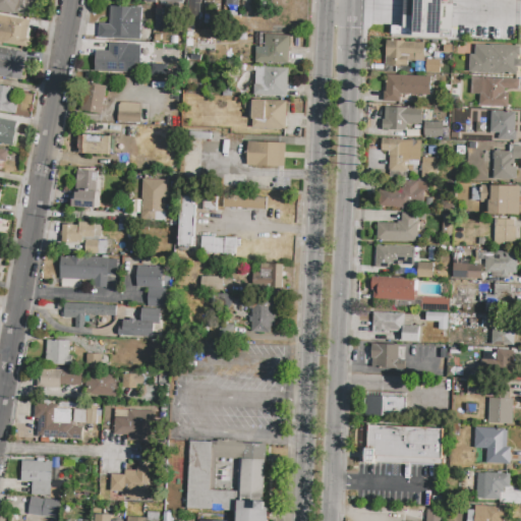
[(0,0),(37,0),(35,17),(0,11),(0,0)]
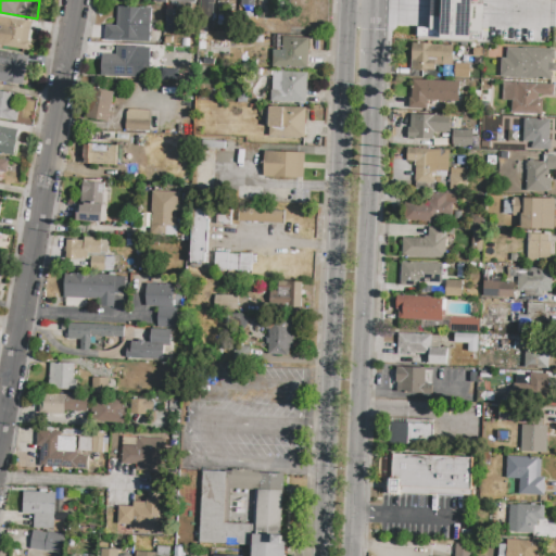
[(213,0),(213,30),(200,30),(200,0),(213,0)]
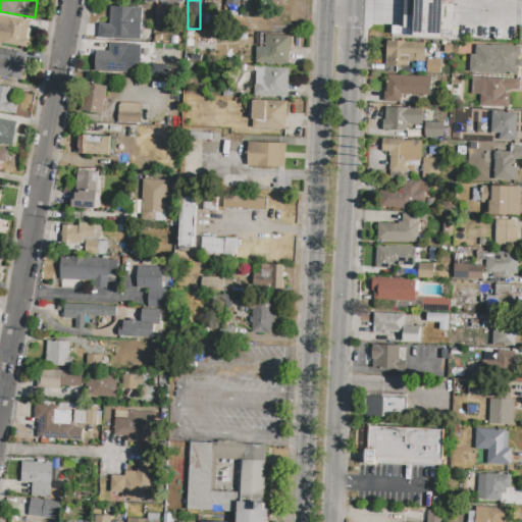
[(204,0),(205,4),(213,4),(213,11),(222,12),(222,0),(204,0)]
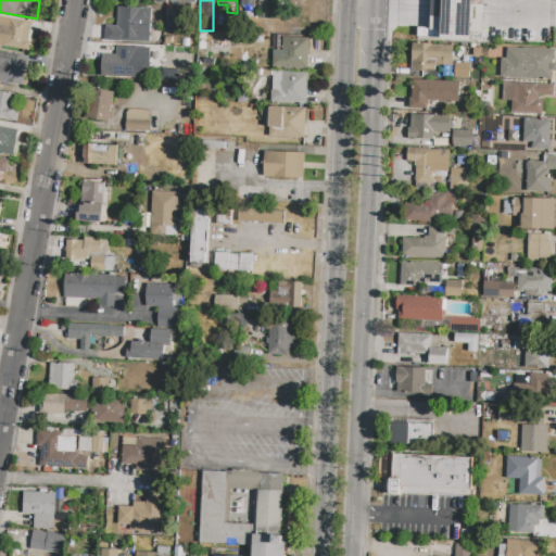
[(240,0),(240,10),(254,11),(254,0),(240,0)]
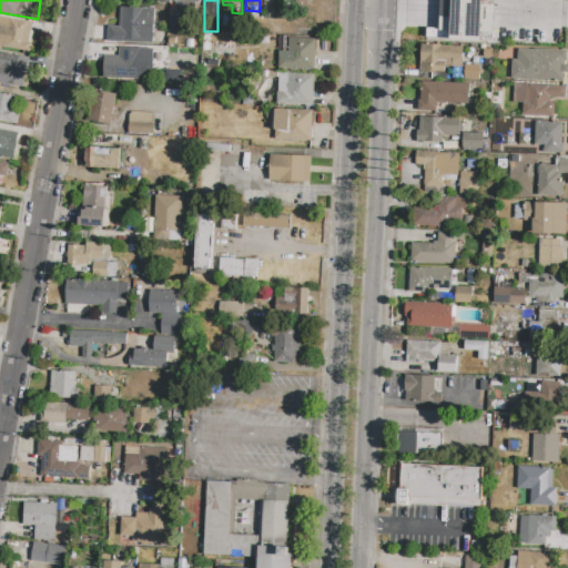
[(424,0),(477,0),(477,36),(450,34),(452,26),(423,23),(424,0)]
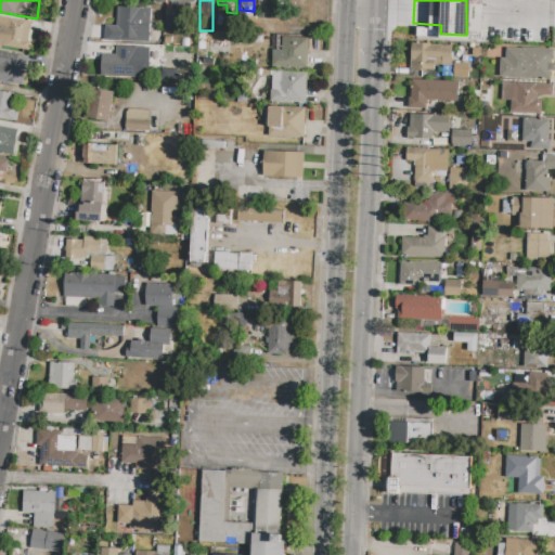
[(117,7),(151,8),(149,44),(107,42),(108,25),(116,25),(117,7)]
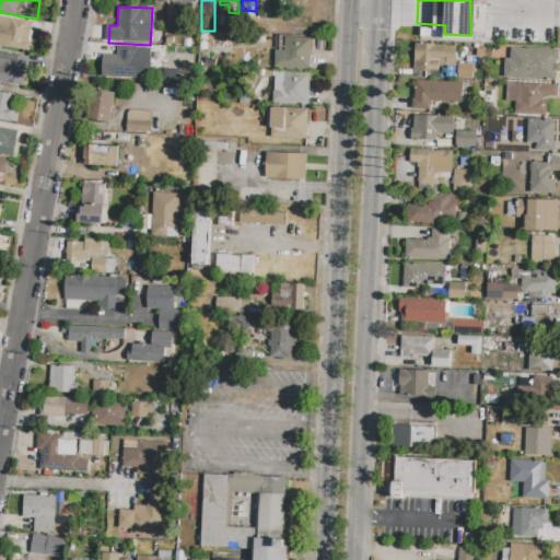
[(0,15),(33,22),(27,51),(0,46),(0,15)]
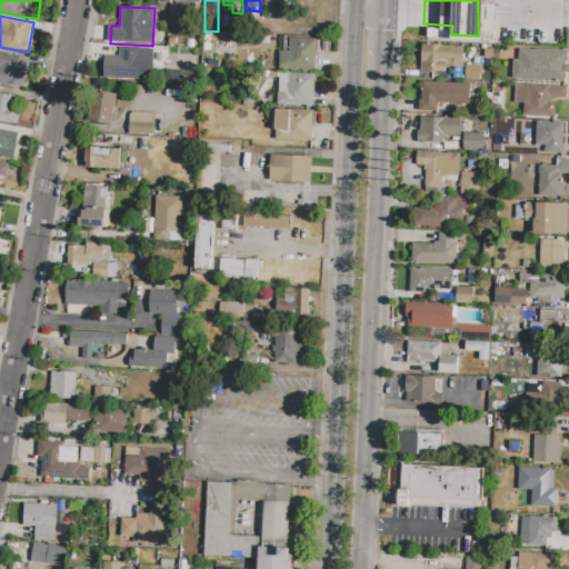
[(517,26),(560,28),(560,45),(516,42),(517,26)]
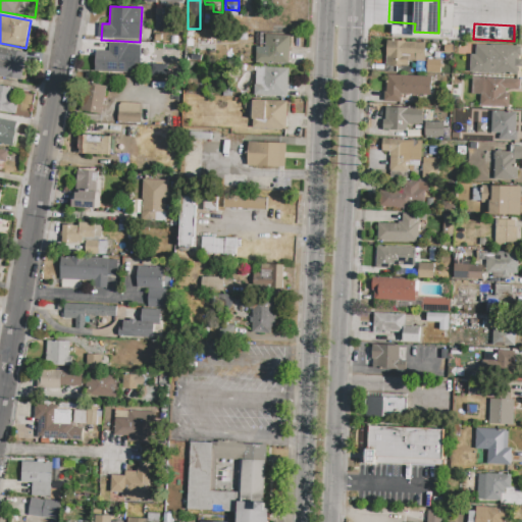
[(265,35),(290,36),(289,64),(255,63),(256,46),(264,46),(265,35)]
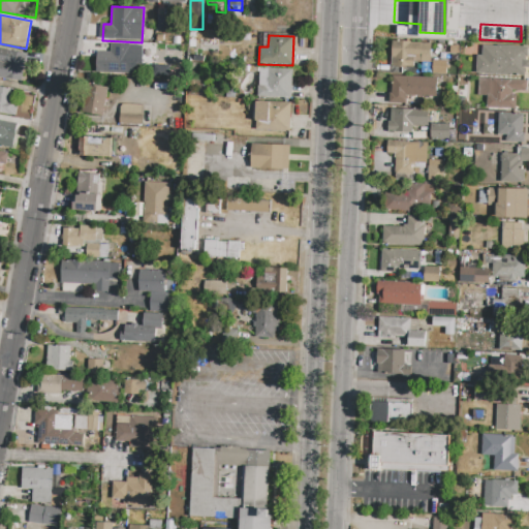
[(392,41),(431,42),(430,63),(413,62),(413,66),(391,65),(392,41)]
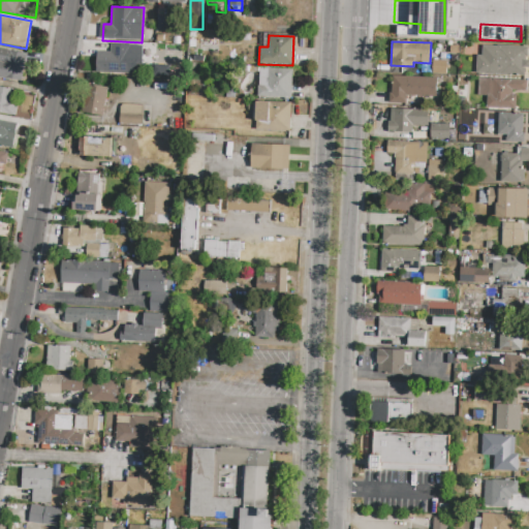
[(95,72),(96,51),(111,52),(111,43),(130,44),(129,73),(95,72)]
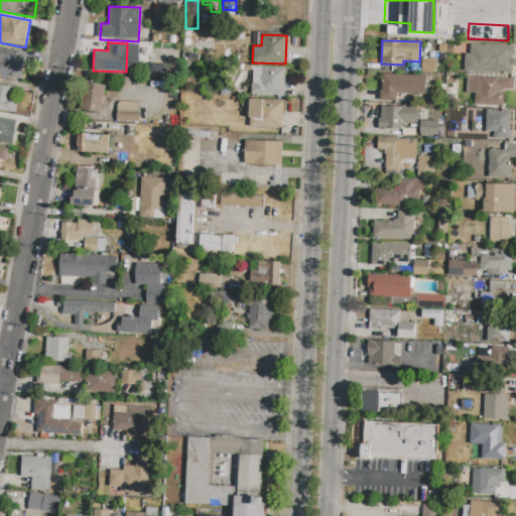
[(470,44),(485,45),(485,44),(515,46),(513,75),(464,73),(465,54),(470,54),(470,44)]
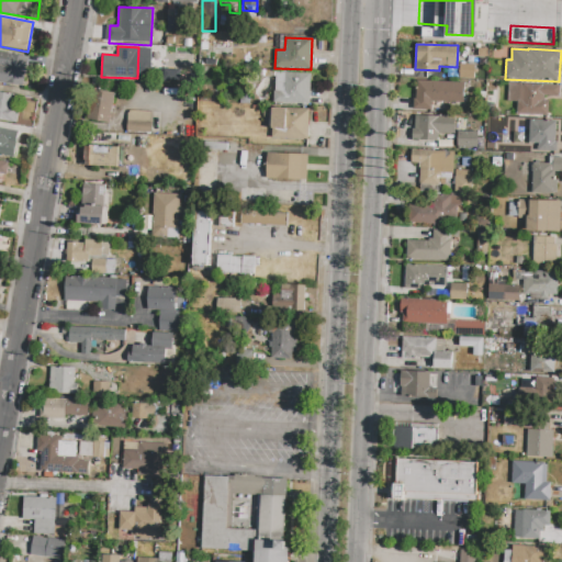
[(0,51),(29,57),(23,88),(0,82),(0,51)]
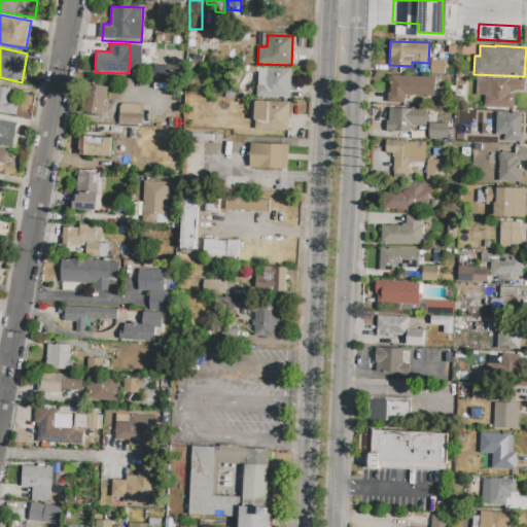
[(429,73),(444,74),(445,61),(430,60),(429,73)]
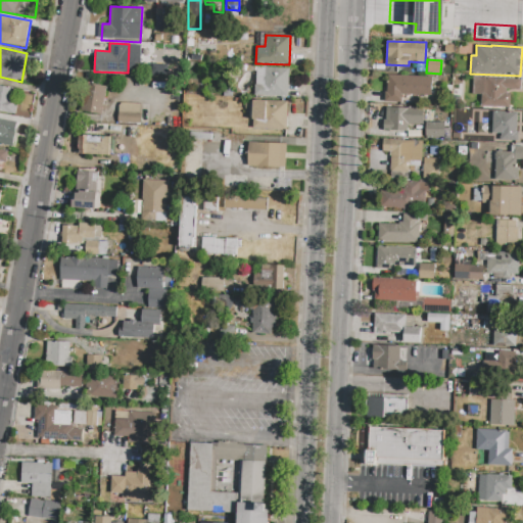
[(257,67),(288,68),(287,99),(254,97),(254,85),(256,85),(257,67)]
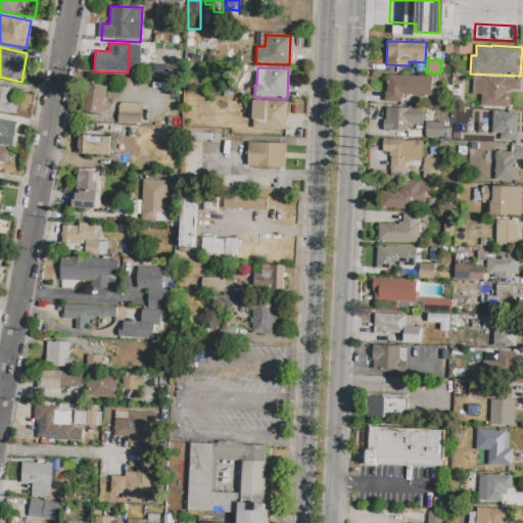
[(388,75),(433,77),(432,96),(401,94),(400,102),(387,102),(388,75)]
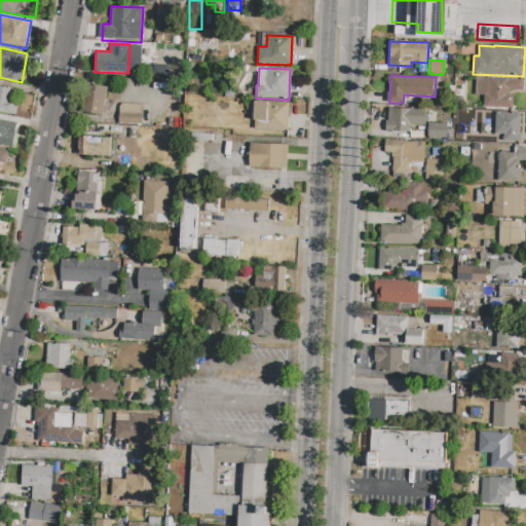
[(475,78),(523,80),(522,89),(510,89),(510,94),(514,94),(513,109),(484,108),(484,96),(475,95),(475,78)]
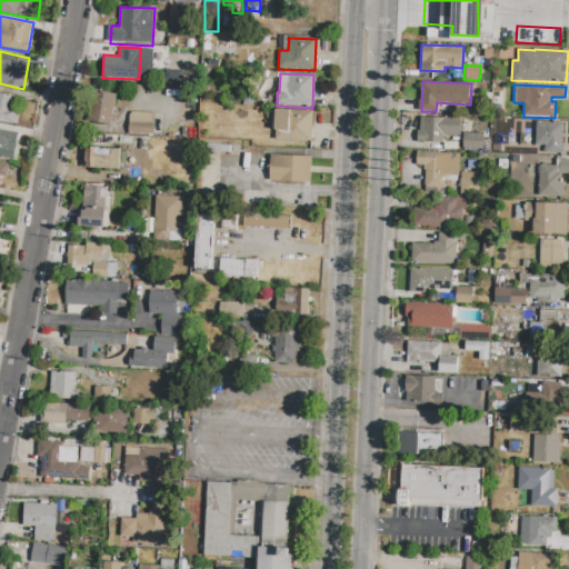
[(117,95),(111,125),(86,121),(91,91),(117,95)]
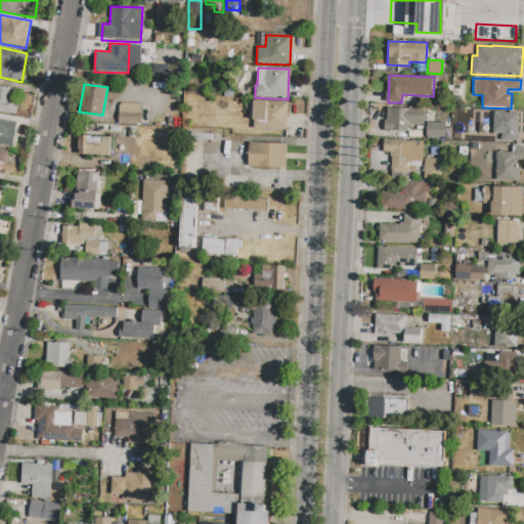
[(0,112),(0,85),(19,89),(15,115),(0,112)]
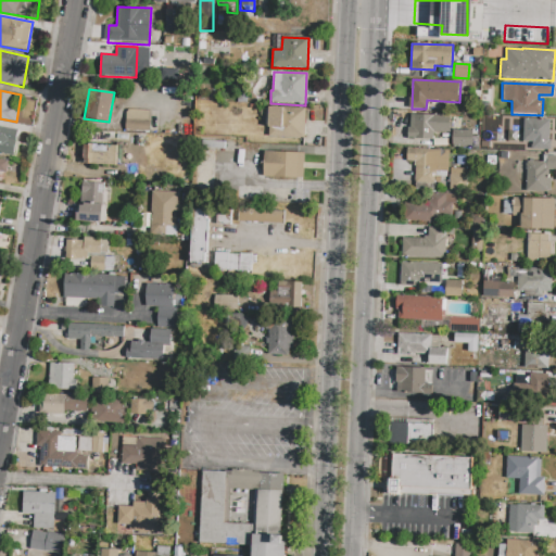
[(268,106),(305,108),(304,138),(289,138),(289,137),(267,136),(268,106)]
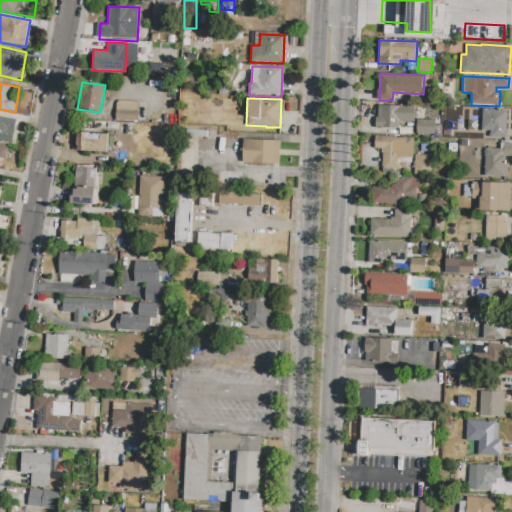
[(116,101),(140,102),(139,122),(115,121),(116,101)]
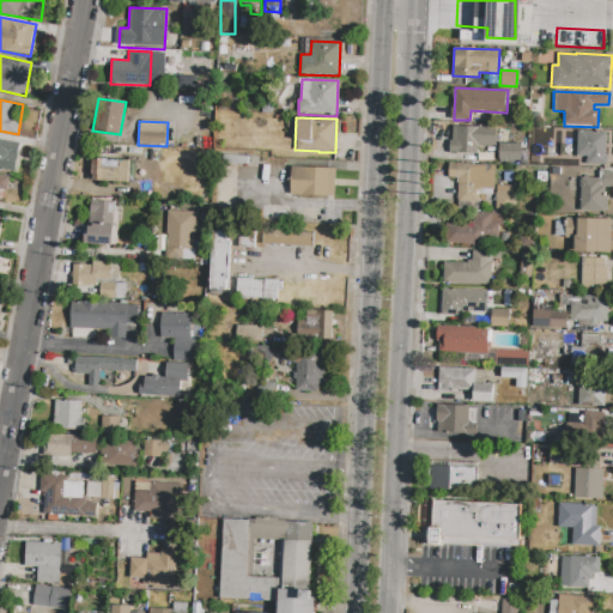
[(450,126),(497,127),(496,146),(479,146),(478,155),(449,153),(450,126)]
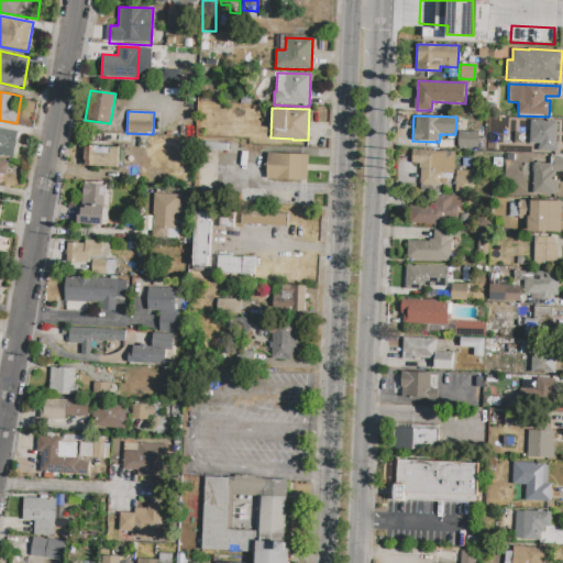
[(531,119),(558,121),(555,143),(559,143),(558,153),(538,152),(539,144),(529,143),(531,119)]
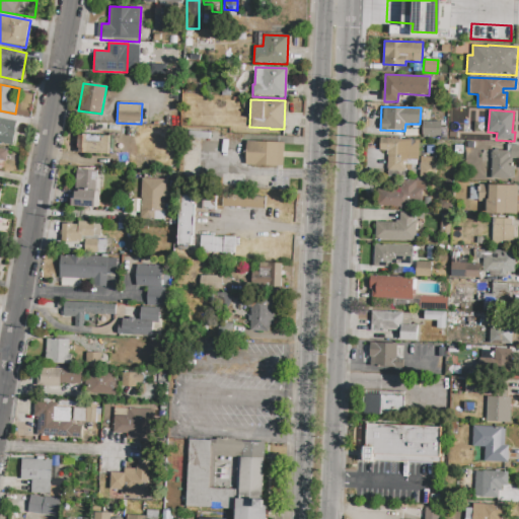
[(0,143),(0,118),(19,122),(15,146),(0,143)]
